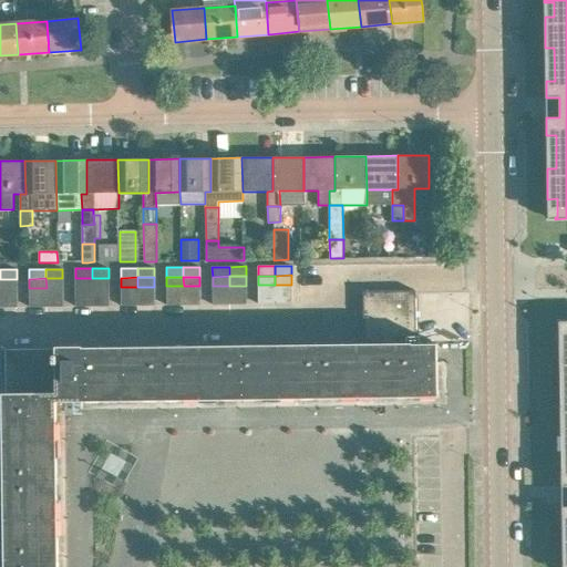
[(63,288),(62,278),(45,278),(47,288),(63,288)]
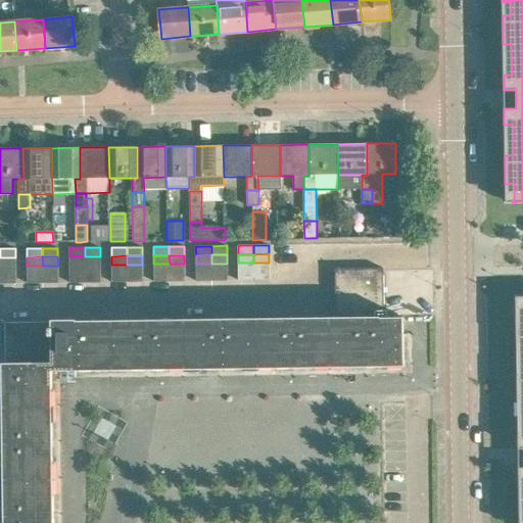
[(85,265),(85,256),(69,256),(69,266),(85,265)]
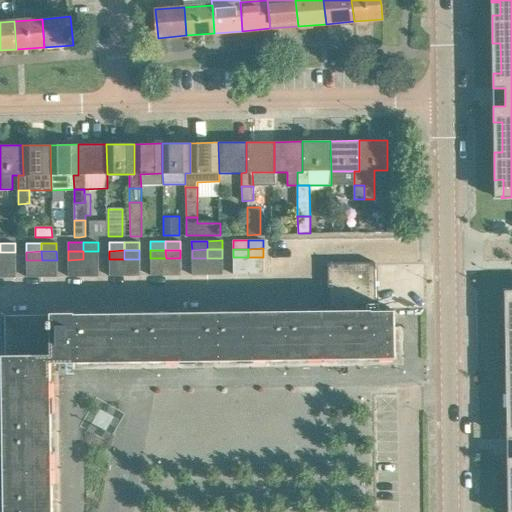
[(98,259),(98,251),(83,251),(83,259),(98,259)]
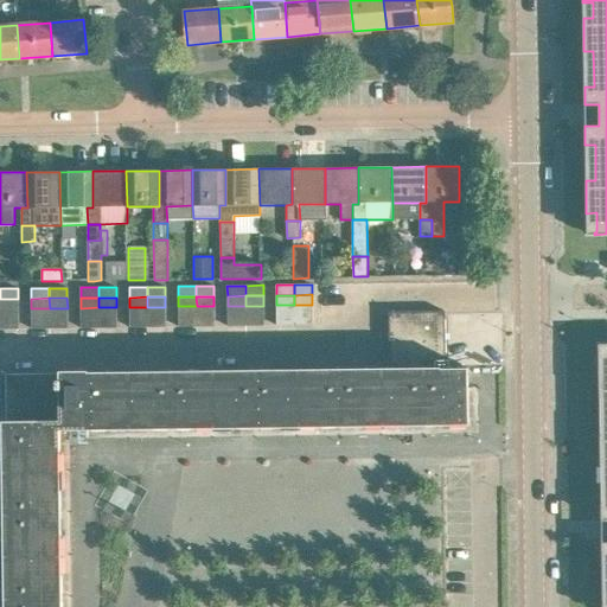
[(18,308),(18,299),(0,299),(0,310),(18,308)]
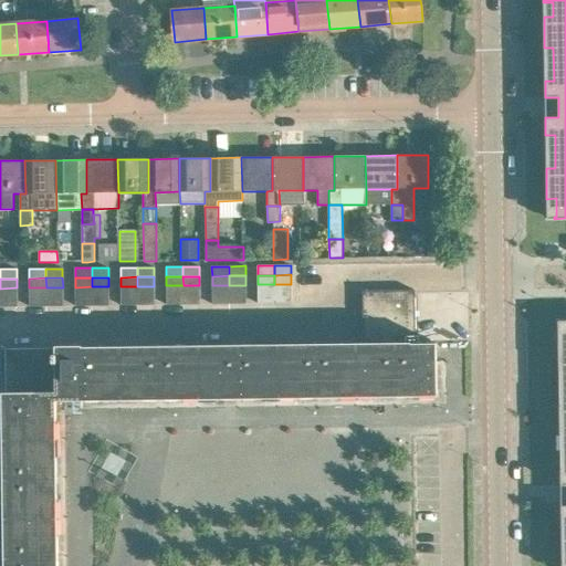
[(274,294),(274,284),(258,284),(258,294),(274,294)]
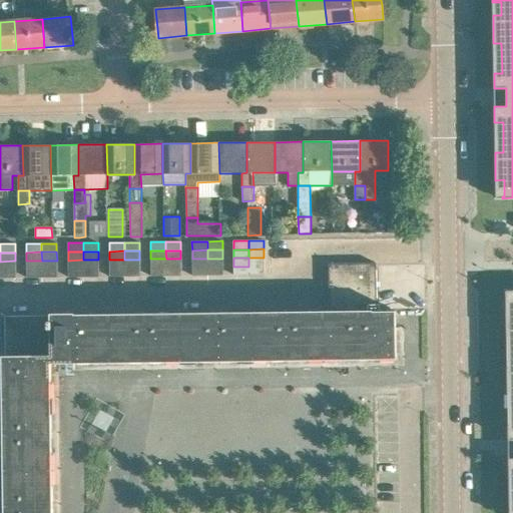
[(264,266),(264,258),(248,258),(248,267),(264,266)]
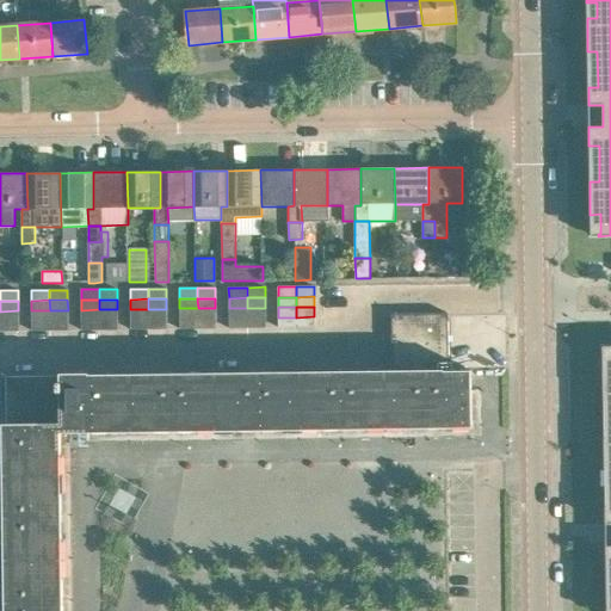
[(198,319),(198,308),(179,308),(179,319),(198,319)]
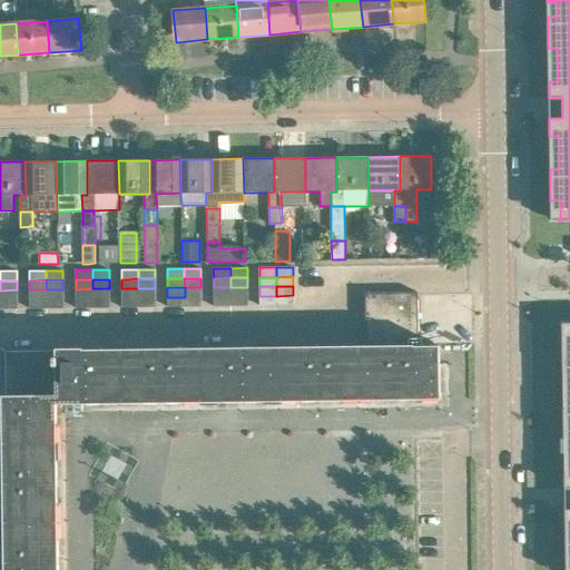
[(202,297),(200,287),(185,287),(185,297),(202,297)]
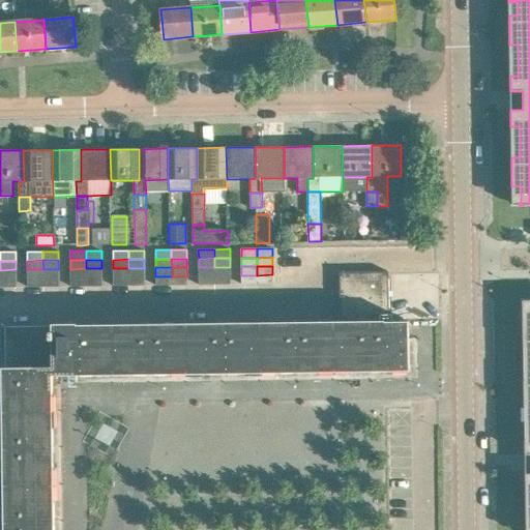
[(214,275),(214,267),(199,267),(199,275),(214,275)]
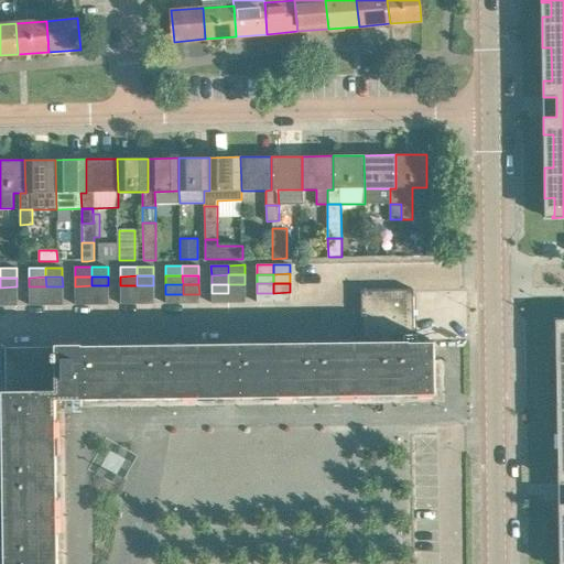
[(245,293),(245,284),(228,284),(228,293),(245,293)]
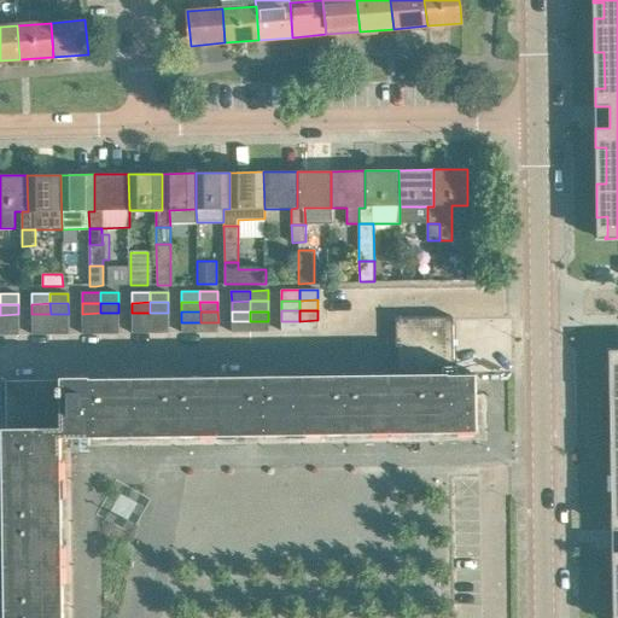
[(100,324),(100,313),(82,314),(82,324),(100,324)]
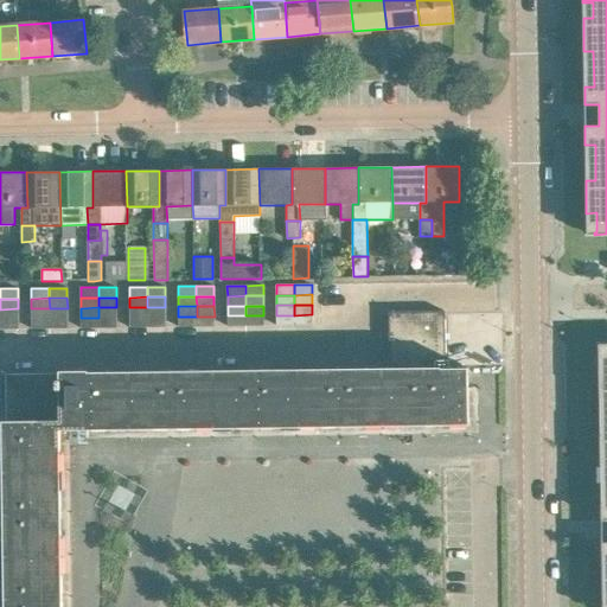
[(116,318),(116,307),(98,307),(98,318),(116,318)]
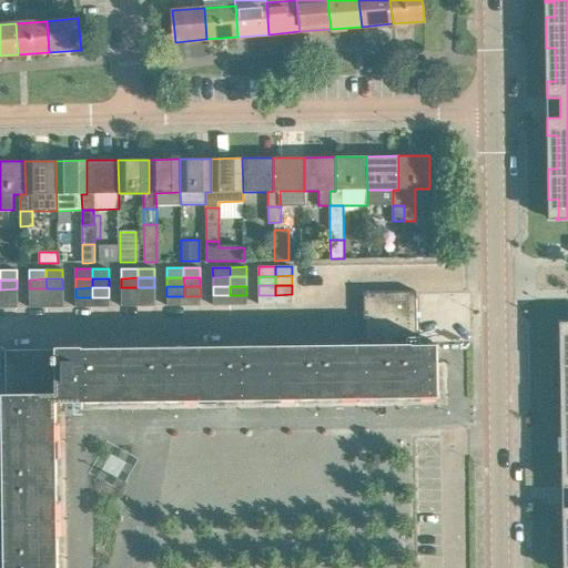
[(138,296),(138,287),(121,287),(121,296),(138,296)]
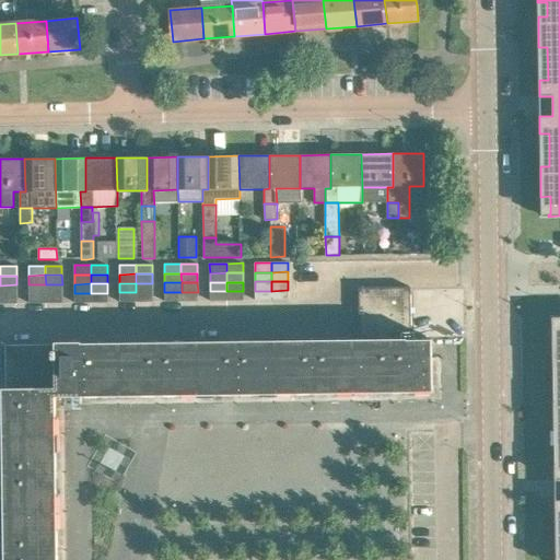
[(152,292),(152,283),(136,283),(136,292),(152,292)]
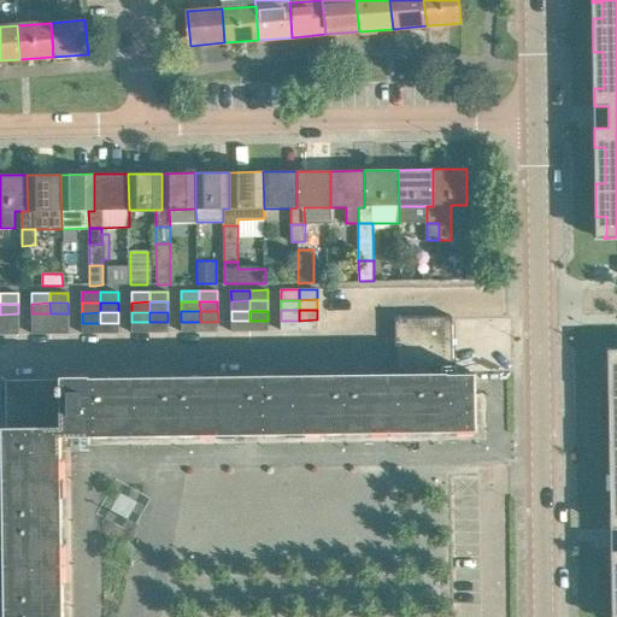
[(18,324),(18,313),(0,315),(0,324),(18,324)]
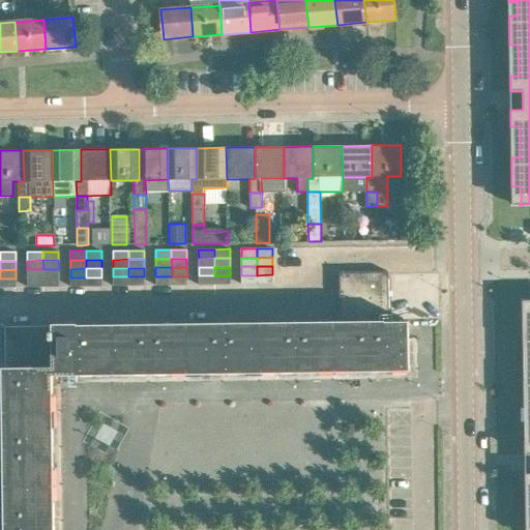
[(43,277),(43,269),(27,269),(28,278),(43,277)]
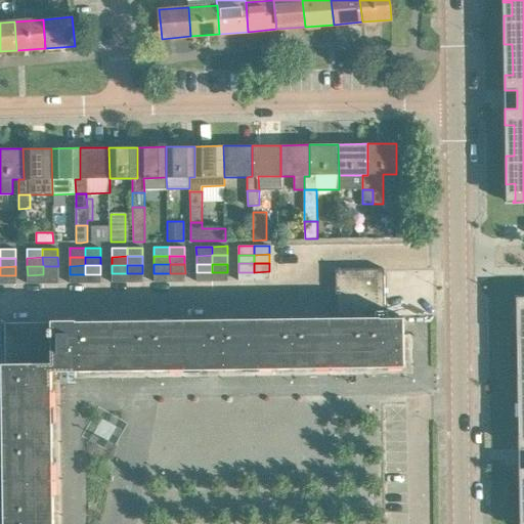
[(58,274),(58,266),(43,266),(43,274),(58,274)]
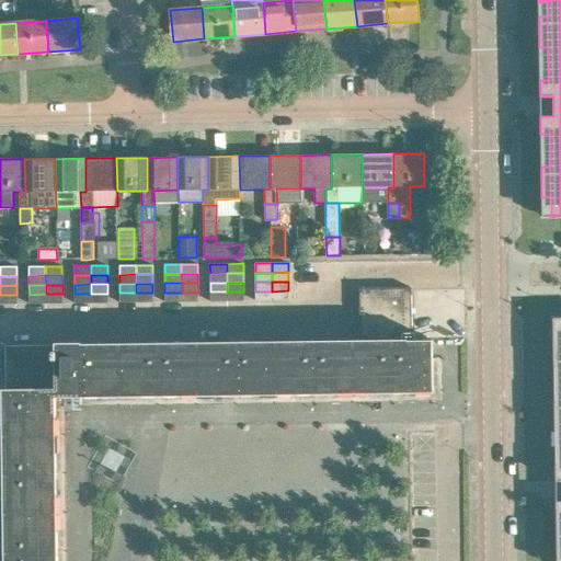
[(56,560),(55,399),(56,399),(56,397),(83,397),(83,396),(431,391),(431,392),(433,392),(432,340),(412,340),(411,287),(358,288),(359,341),(82,344),(81,342),(55,343),(55,344),(4,345),(6,390),(3,390),(4,560),(56,560)]
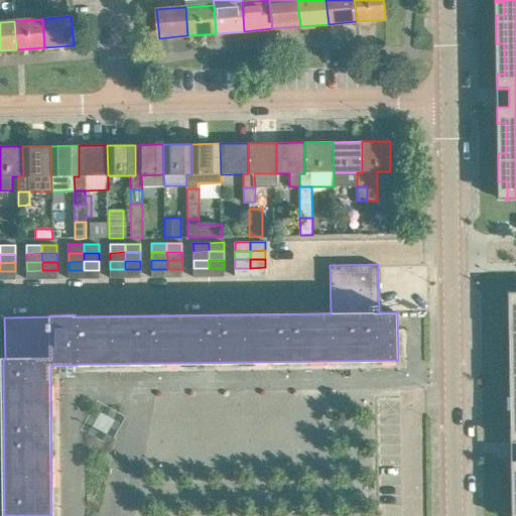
[(265,276),(265,267),(250,268),(250,276),(265,276)]
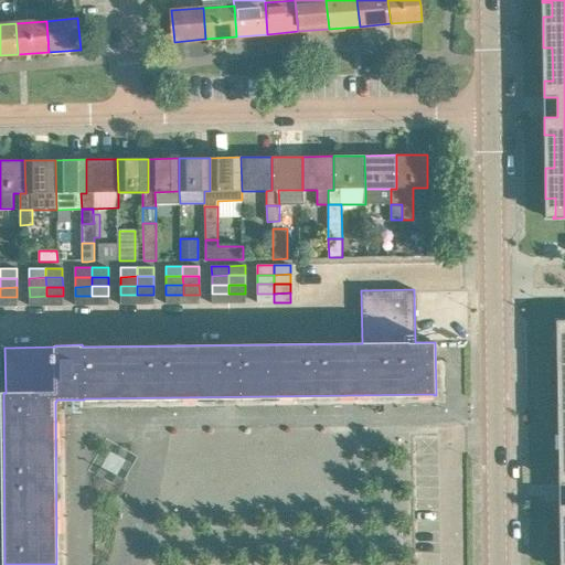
[(228,304),(228,294),(212,294),(212,304),(228,304)]
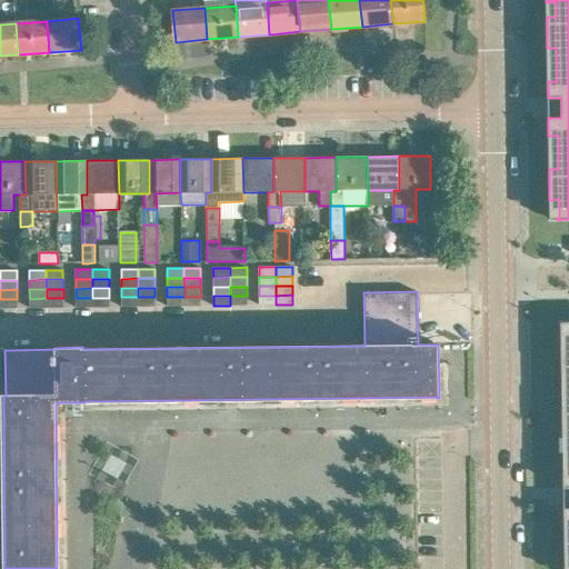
[(247,306),(247,296),(230,296),(230,306),(247,306)]
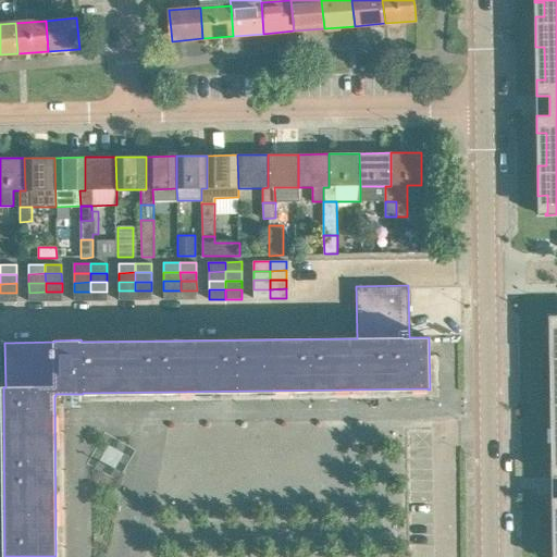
[(270,298),(270,289),(254,289),(254,298),(270,298)]
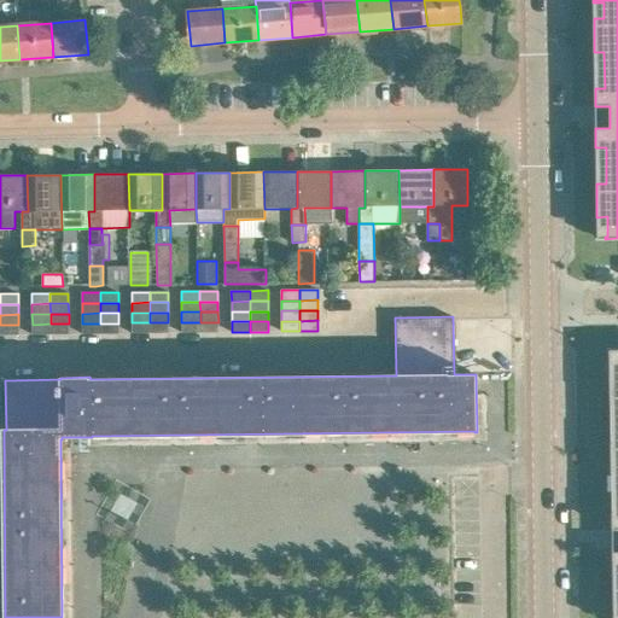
[(150,333),(150,322),(132,322),(132,333),(150,333)]
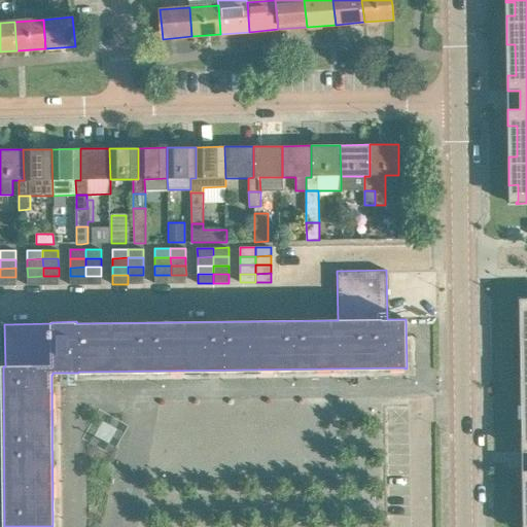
[(143,284),(143,275),(128,275),(128,284),(143,284)]
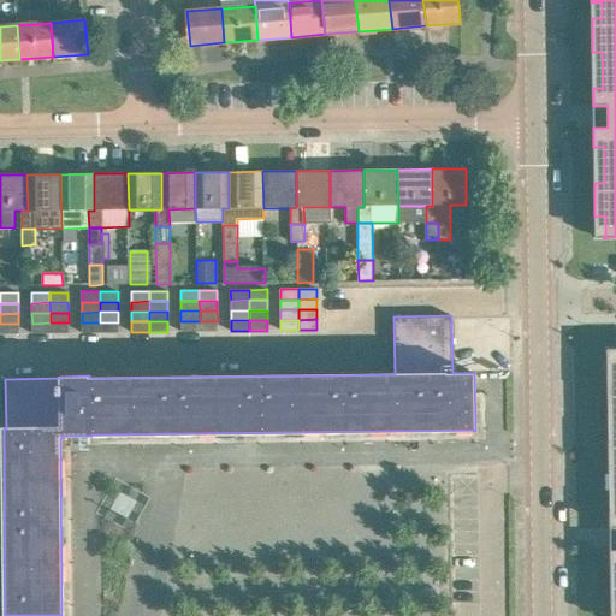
[(200,331),(200,321),(181,321),(182,332),(200,331)]
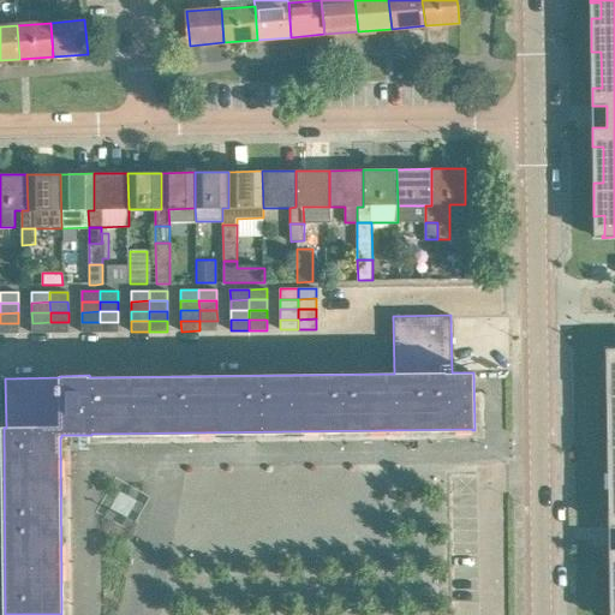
[(218,330),(218,321),(199,321),(199,330),(218,330)]
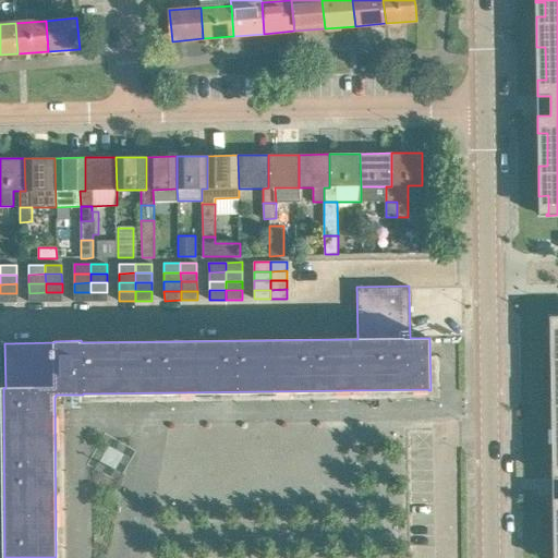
[(46,302),(46,292),(29,293),(29,302),(46,302)]
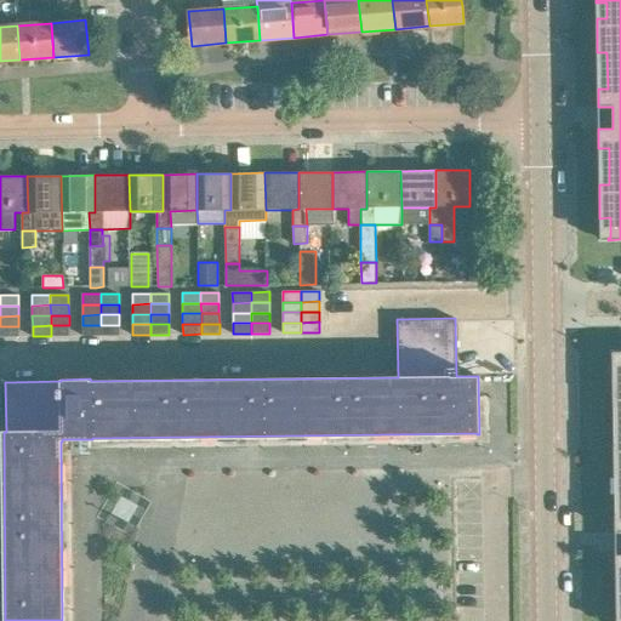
[(69,336),(69,325),(51,325),(51,336),(69,336)]
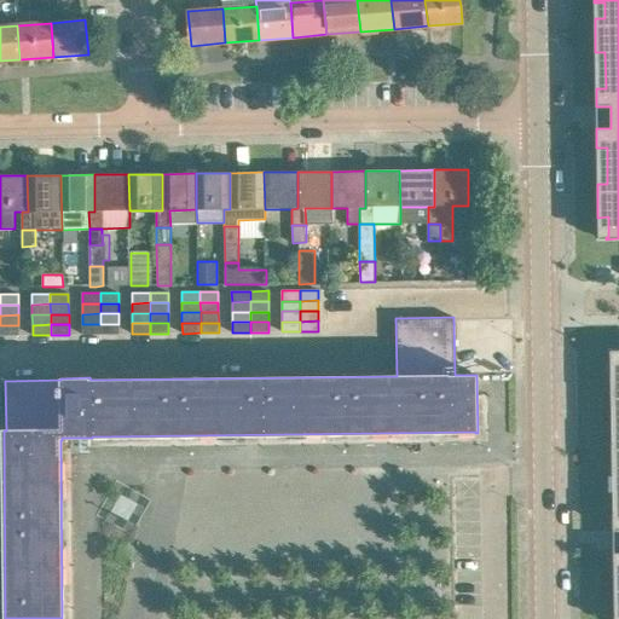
[(100,334),(100,324),(82,324),(82,335),(100,334)]
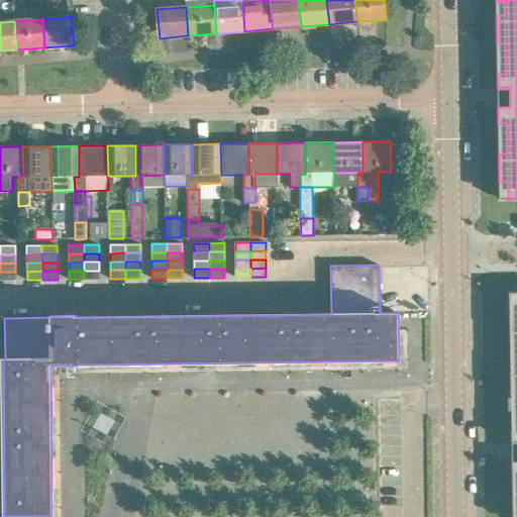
[(99,279),(99,271),(84,271),(84,279),(99,279)]
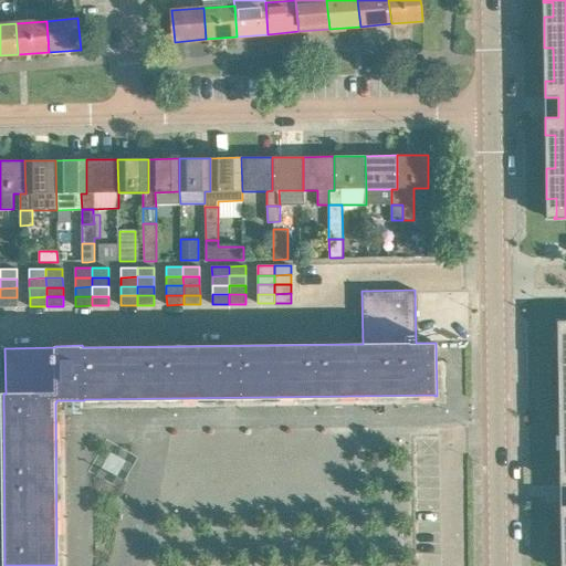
[(17,306),(17,297),(0,297),(0,307),(17,306)]
